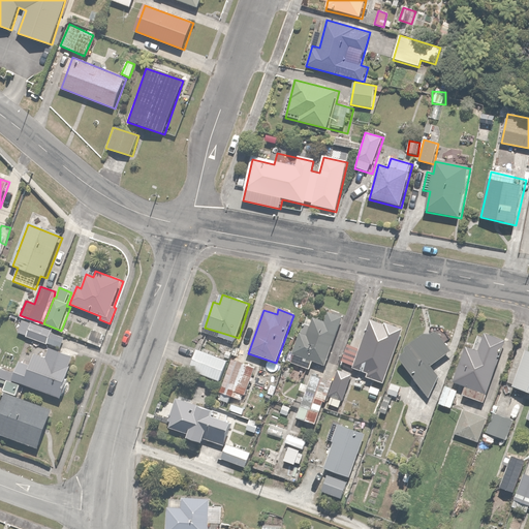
[(327,366),(343,318),(329,313),(325,322),(315,318),(313,327),(305,323),(291,363),(311,370),(314,361),(327,366)]
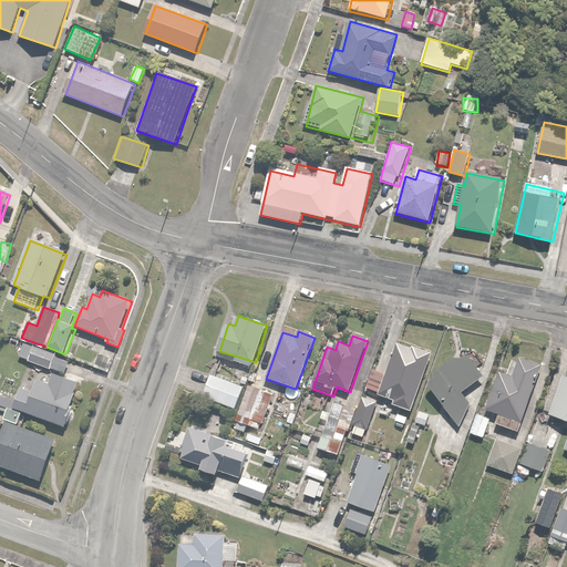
[(26,341),(19,357),(53,371),(53,369),(64,373),(69,362),(57,358),(59,354),(26,341)]
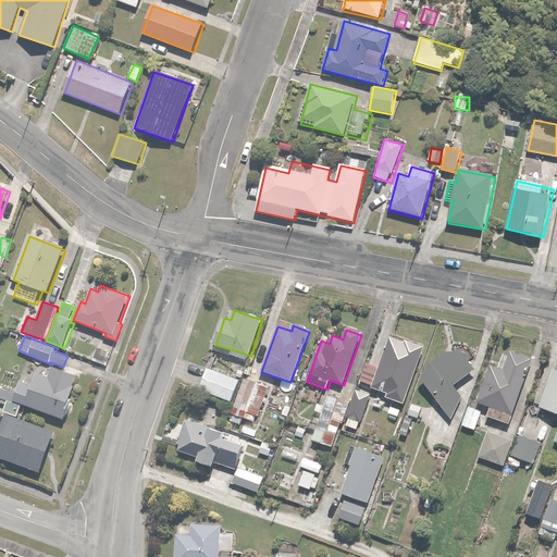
[(406,405),(424,346),(391,335),(373,388),(390,394),(388,399),(406,405)]
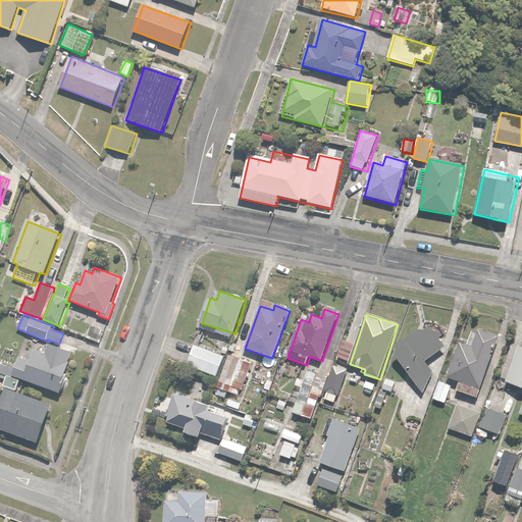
[(402,349),(396,355),(423,393),(434,373),(426,364),(447,347),(429,326),(420,334),(418,331),(400,347),(402,349)]
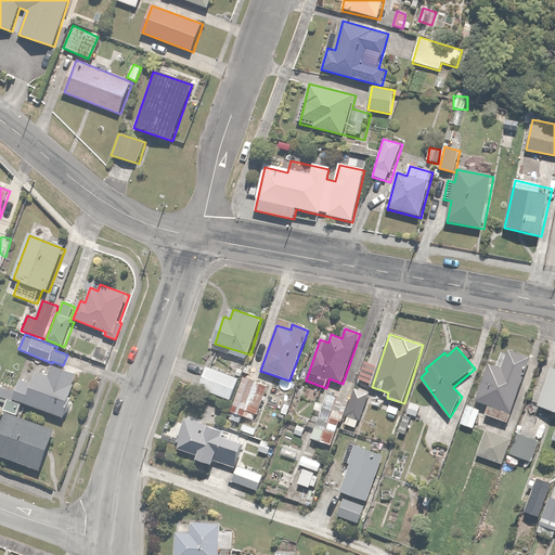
[(508,425),(532,358),(510,349),(506,360),(501,359),(498,366),(490,364),(477,402),(489,407),(485,417),(508,425)]
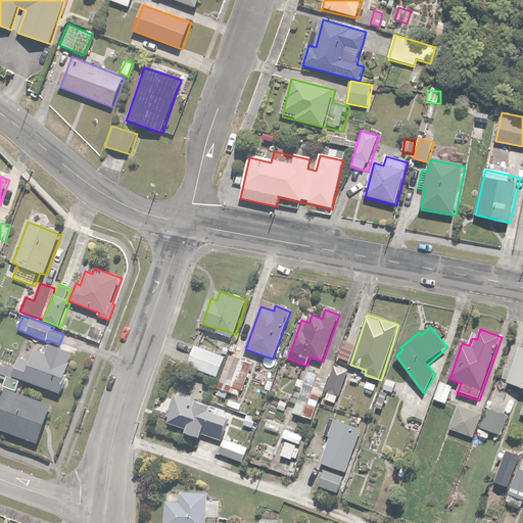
[(197,345),(188,367),(219,379),(227,358),(197,345)]
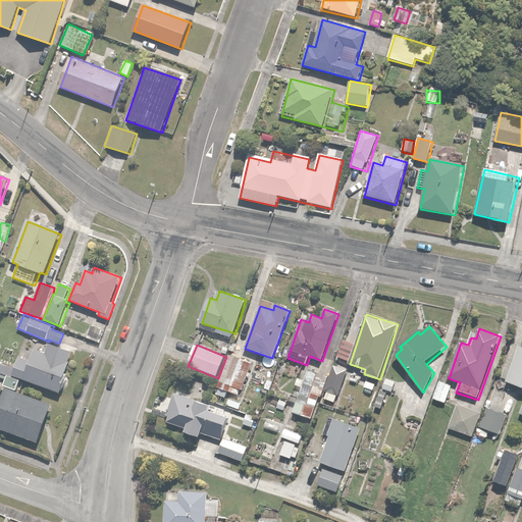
[(22,353),(13,375),(61,394),(75,357),(49,346),(46,352),(36,348),(32,357),(22,353)]
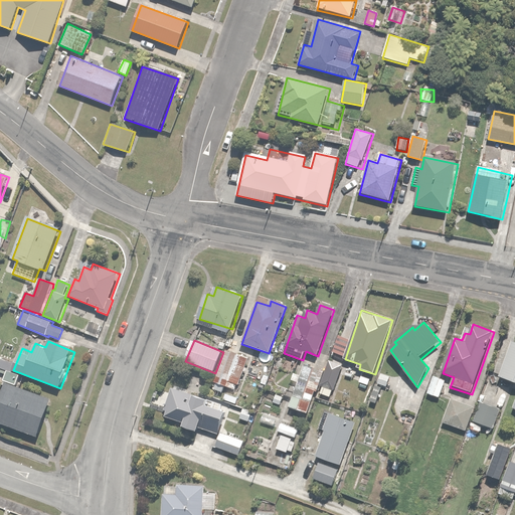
[(514,344),(502,379),(514,383),(514,344)]
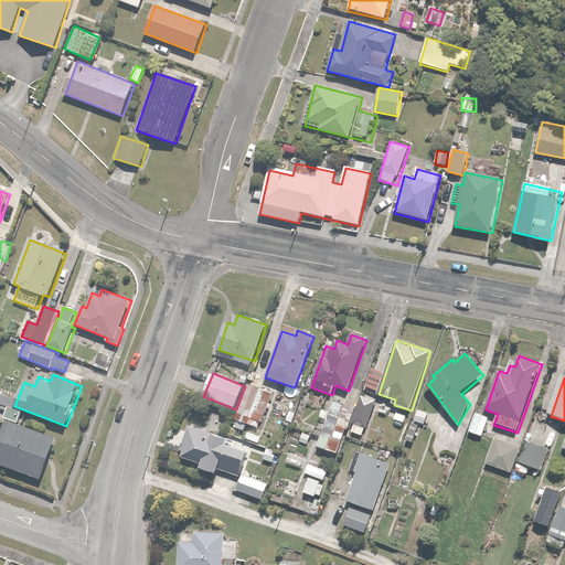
[(275,392),(248,383),(237,422),(263,429),(275,392)]
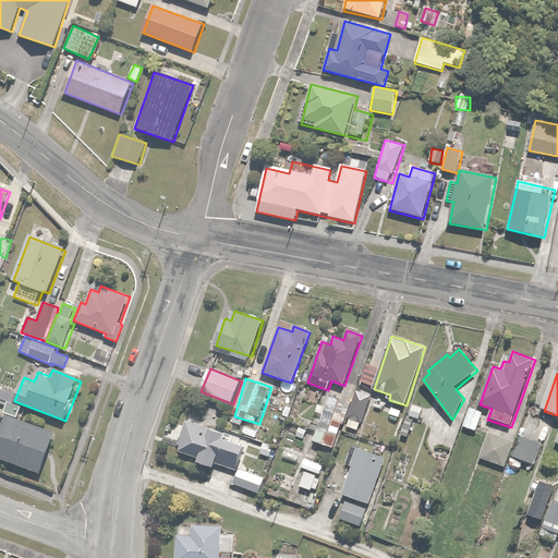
[(476,387),(465,383),(462,395),(472,398),(476,387)]
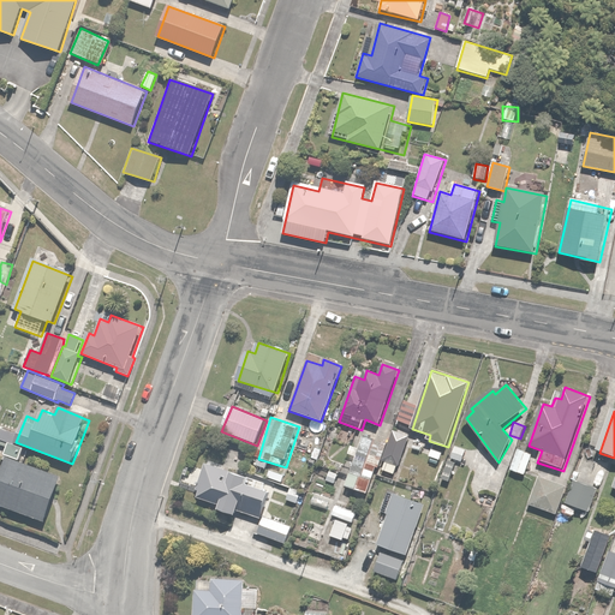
[(411,435),(393,430),(382,471),(395,475),(398,466),(402,467),(411,435)]
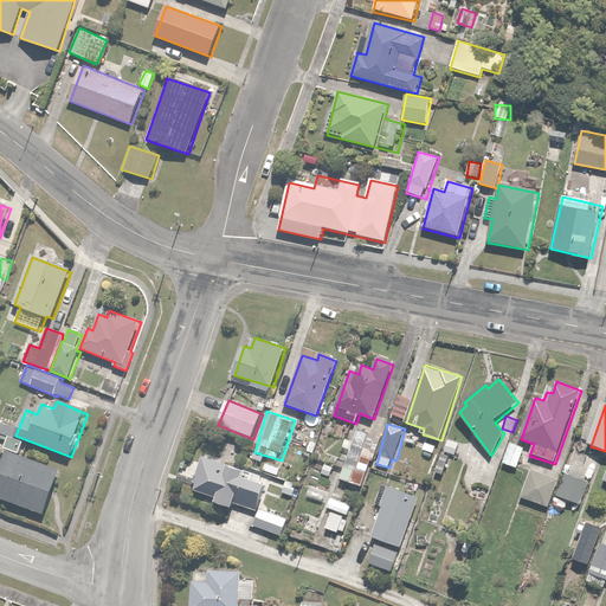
[(381,437),(358,430),(354,442),(346,439),(342,449),(349,450),(341,479),(352,483),(349,490),(361,494),(371,462),(373,462),(381,437)]
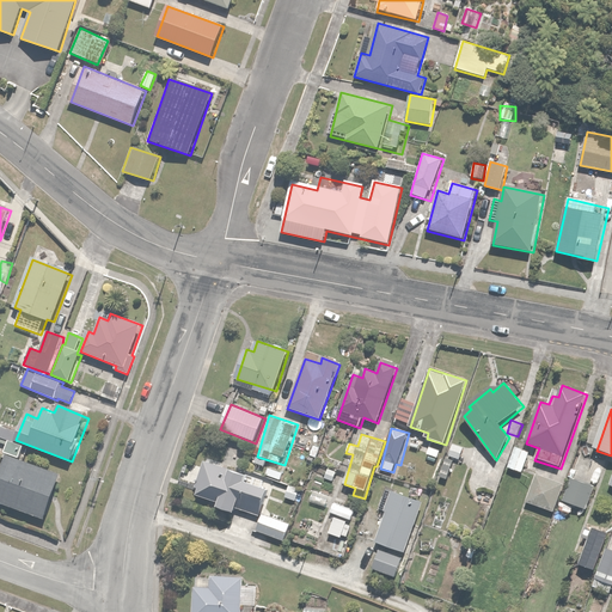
[(452,444),(450,457),(463,460),(466,447),(452,444)]
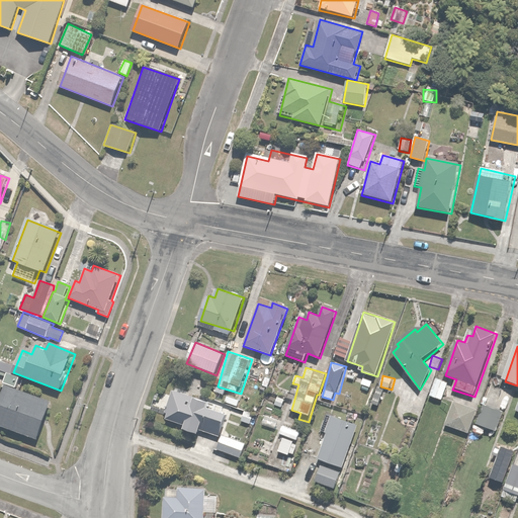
[(449,383),(436,378),(429,396),(443,402),(449,383)]
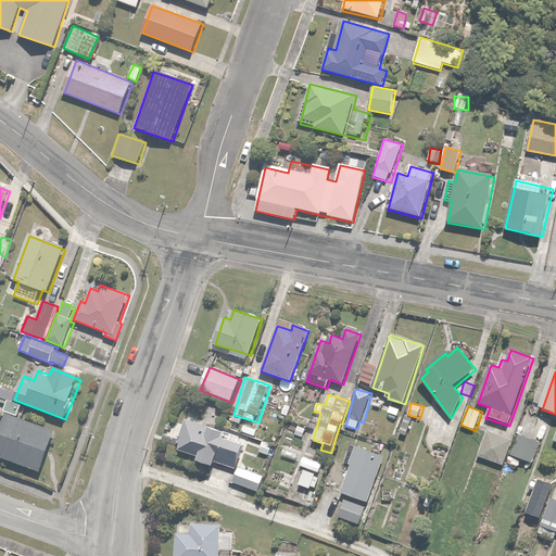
[(54,434),(8,415),(0,433),(0,456),(39,472),(54,434)]
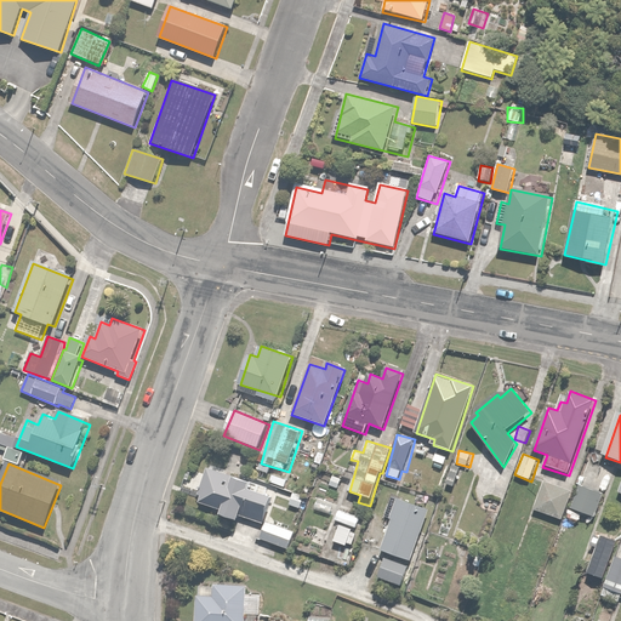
[(274,491),(208,469),(197,503),(222,511),(221,516),(239,522),(241,517),(265,524),(274,491)]
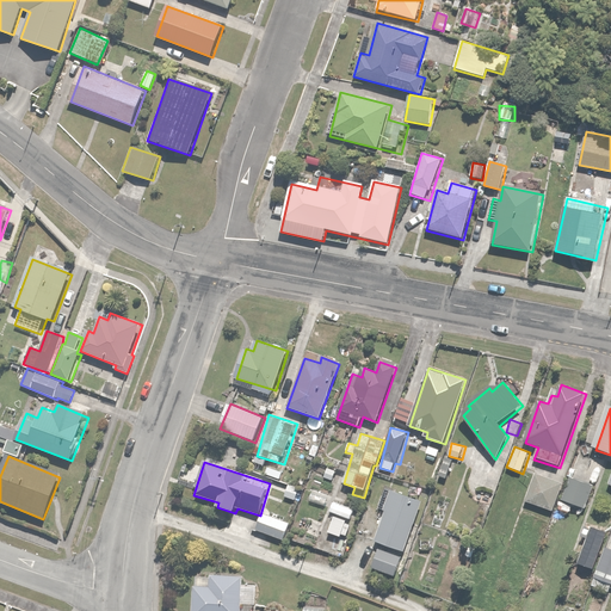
[(189,482),(191,464),(181,463),(178,481),(189,482)]
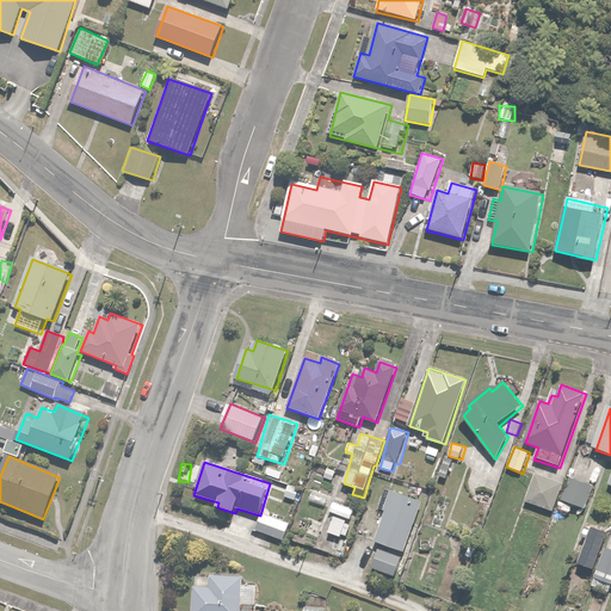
[(269,468),(265,477),(278,483),(283,473),(269,468)]
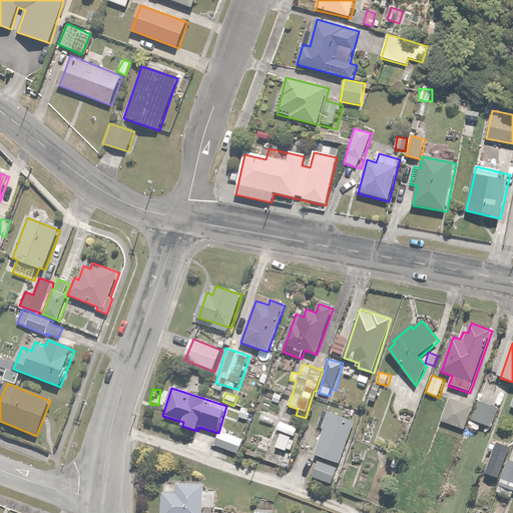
[(472,406),(449,401),(445,400),(439,423),(467,430),(472,406)]
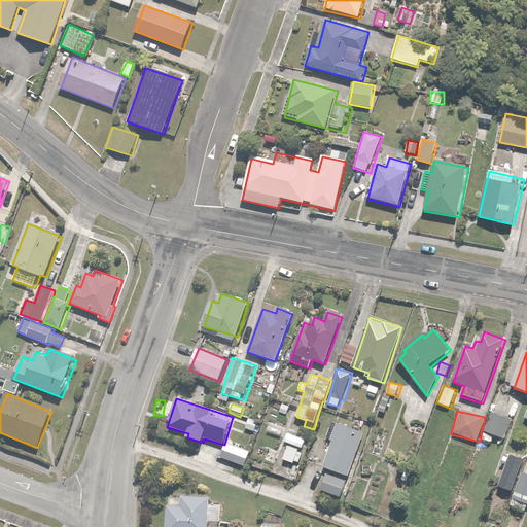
[(513,420),(493,413),(486,433),(504,441),(513,420)]
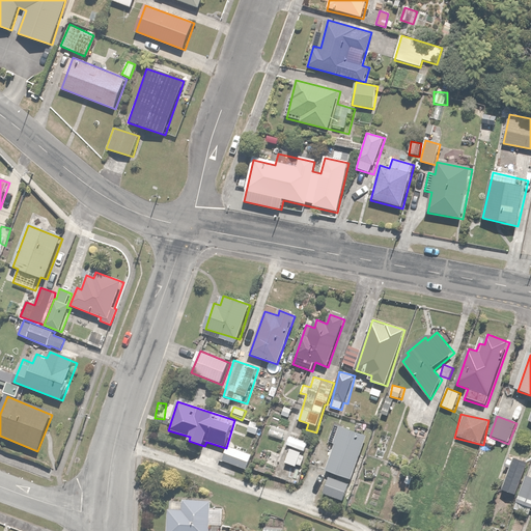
[(271,425),(268,435),(283,442),(287,431),(271,425)]
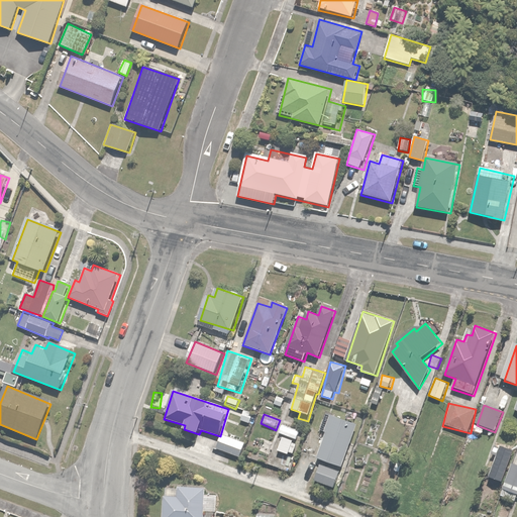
[(343,468),(357,426),(325,415),(320,431),(327,434),(318,459),(343,468)]
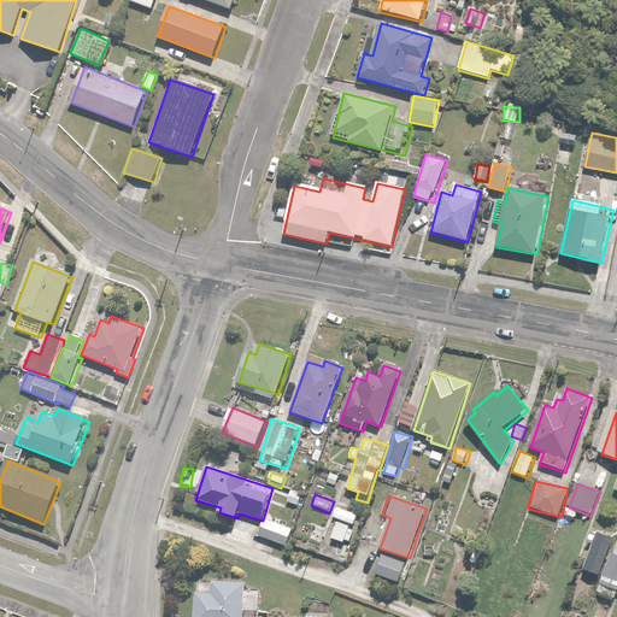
[(338,505),(333,517),(356,526),(359,513),(338,505)]
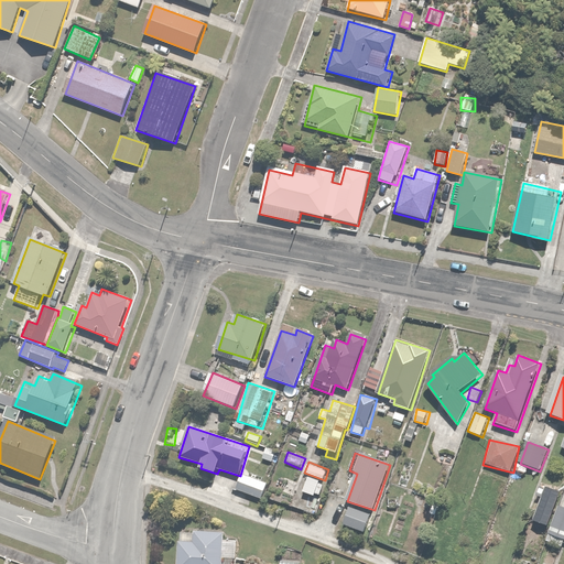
[(242,473),(236,490),(262,500),(269,483),(242,473)]
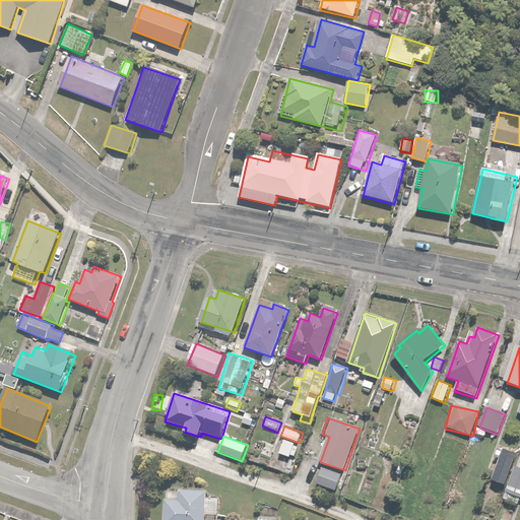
[(261,440),(258,449),(272,453),(274,445),(261,440)]
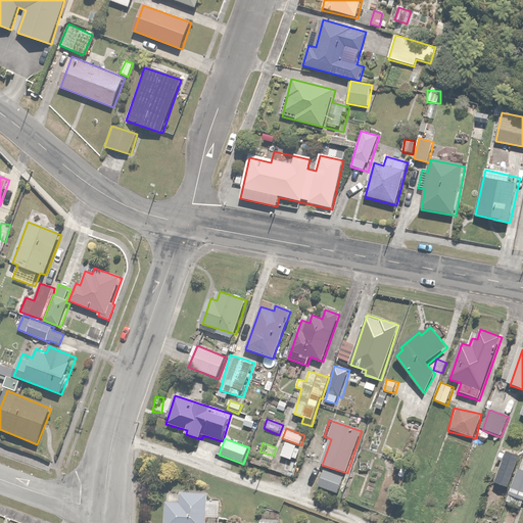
[(301,447),(285,442),(281,456),(297,461),(301,447)]
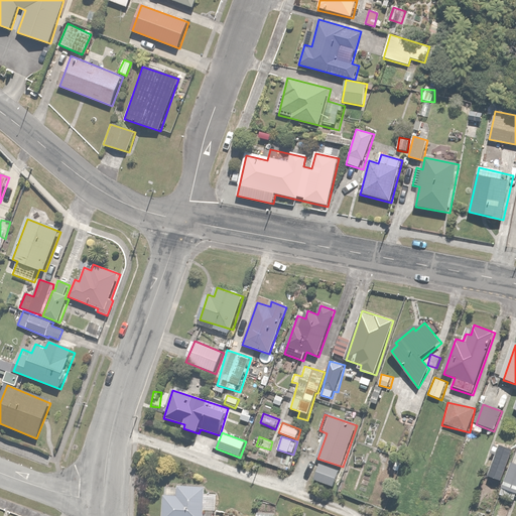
[(513,450),(499,444),(487,474),(501,480),(513,450)]
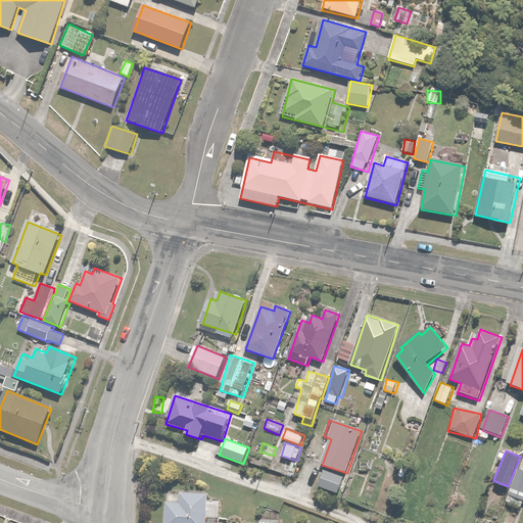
[(522,457),(510,495),(522,500),(522,457)]
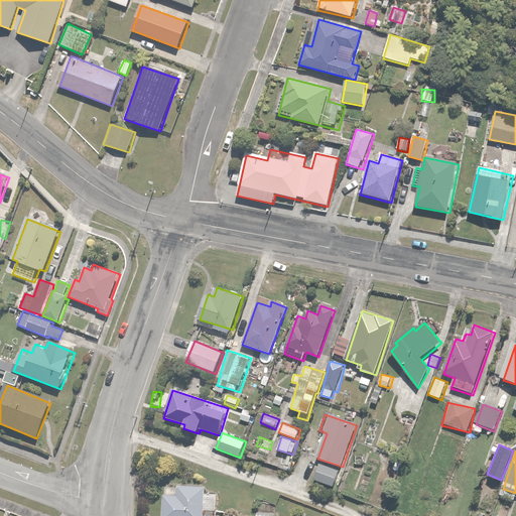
[(320,465),(313,481),(334,488),(341,472),(320,465)]
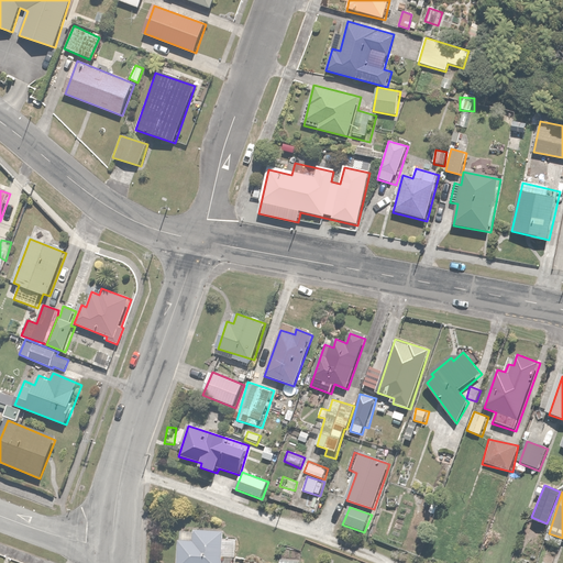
[(179,541),(177,562),(222,562),(224,533),(197,532),(196,542),(179,541)]
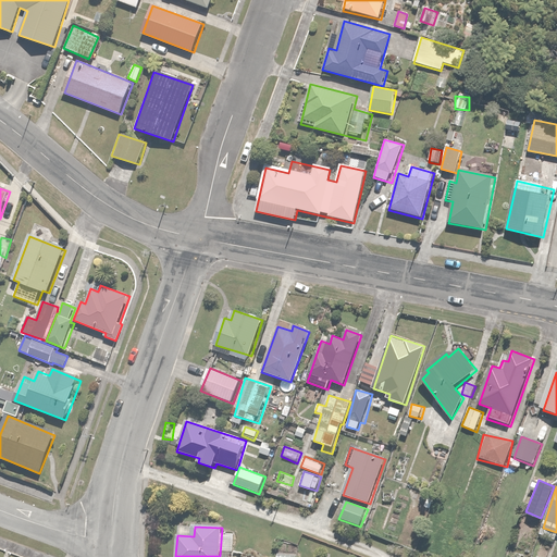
[(275,546),(274,556),(296,556),(297,546),(275,546)]
